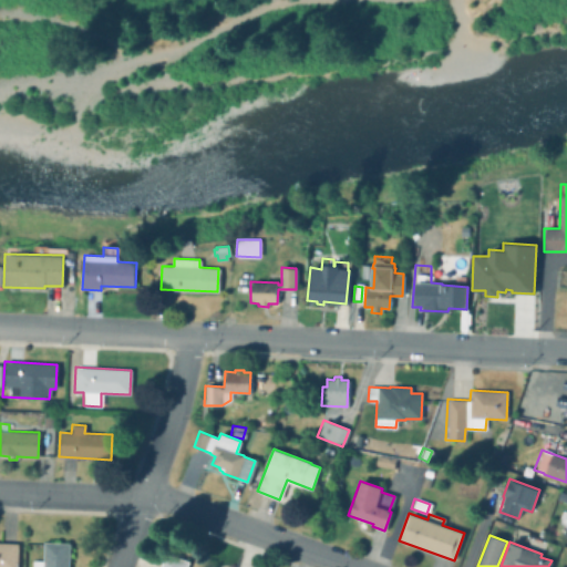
[(0,566),(0,543),(17,544),(16,566),(0,566)]
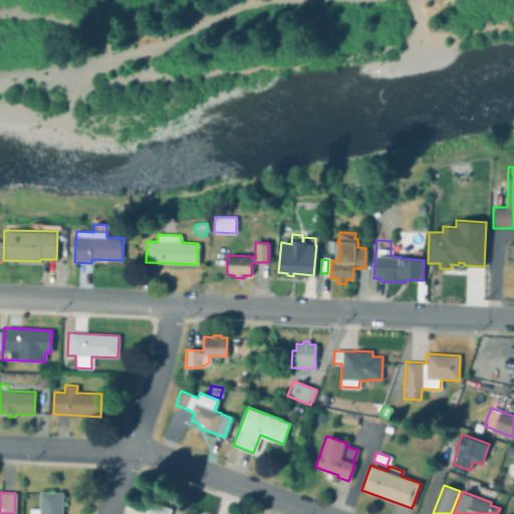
[(62,492),(60,513),(27,513),(28,508),(38,509),(39,492),(62,492)]
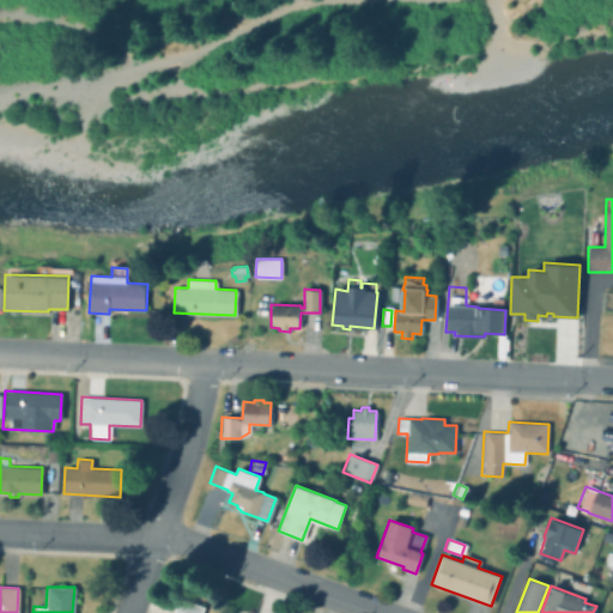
[(204,608),(201,612),(174,612),(180,599),(204,608)]
